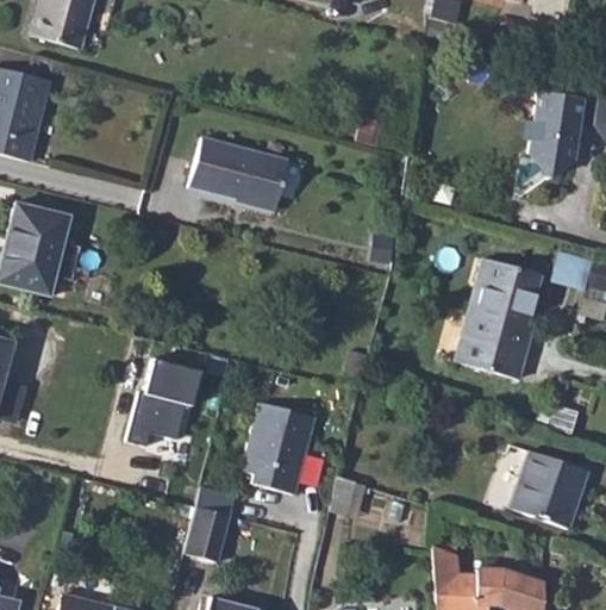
[(89,0),(38,0),(30,32),(31,33),(76,47),(89,0)]
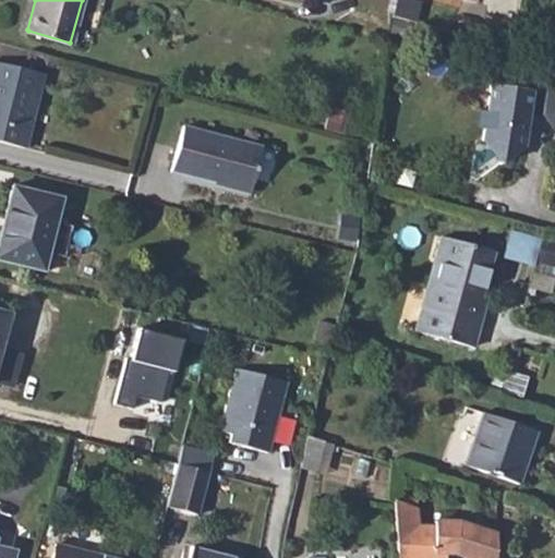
[(0,142),(25,148),(44,77),(0,65),(0,142)]
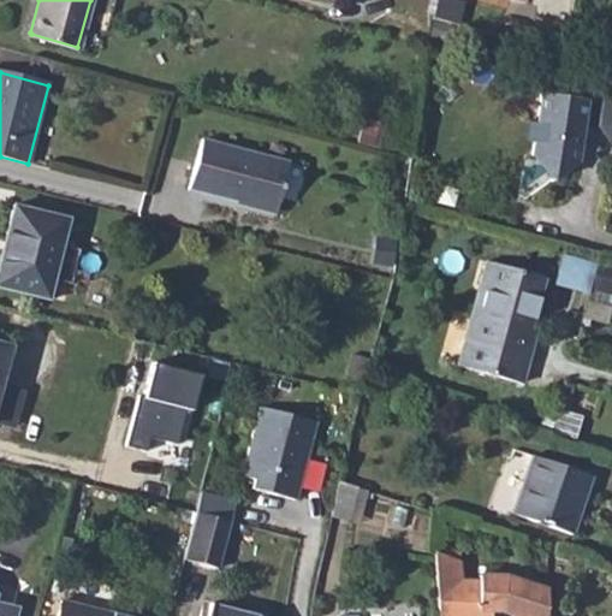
[(541,141),(540,150),(550,153),(565,173),(584,160),(594,100),(550,93),(546,117),(540,120),(535,140),(541,141)]
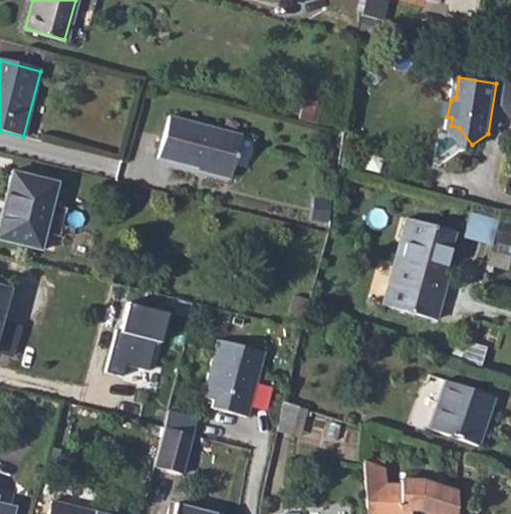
[(171,116),(161,158),(234,177),(245,137),(171,116)]
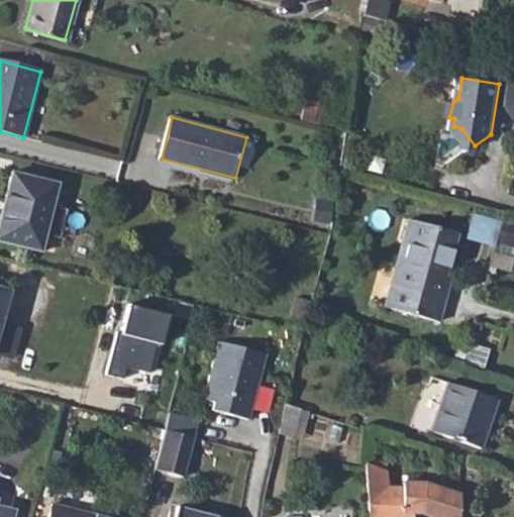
[(461,128),(453,126),(469,149),(475,145),(461,128)]
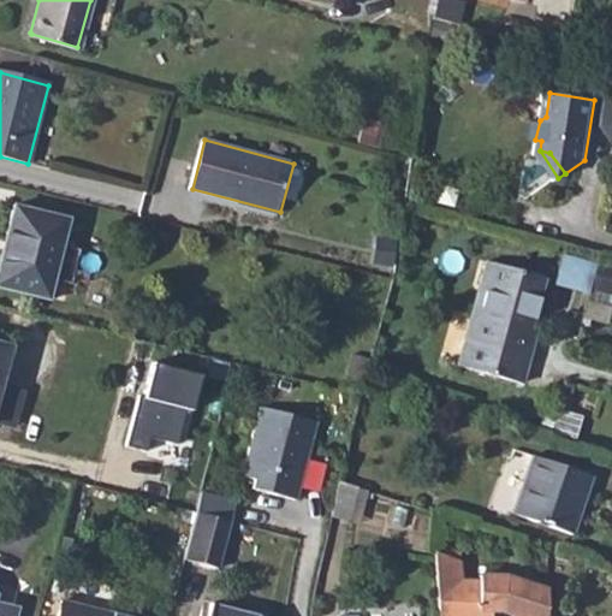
[(0,288),(42,298),(43,297),(57,244),(63,219),(10,206),(0,242),(0,288)]
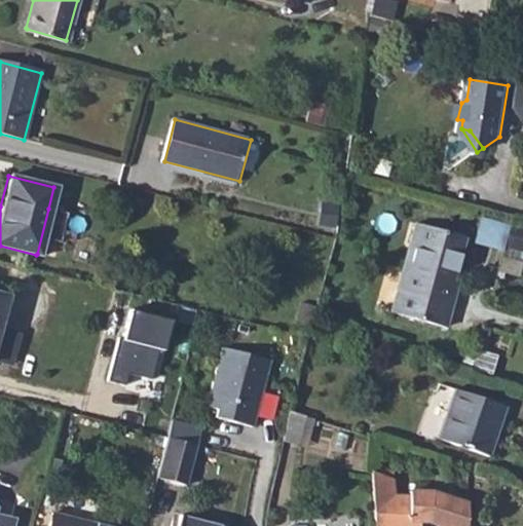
[(486,216),(479,240),(506,248),(513,223),(486,216)]
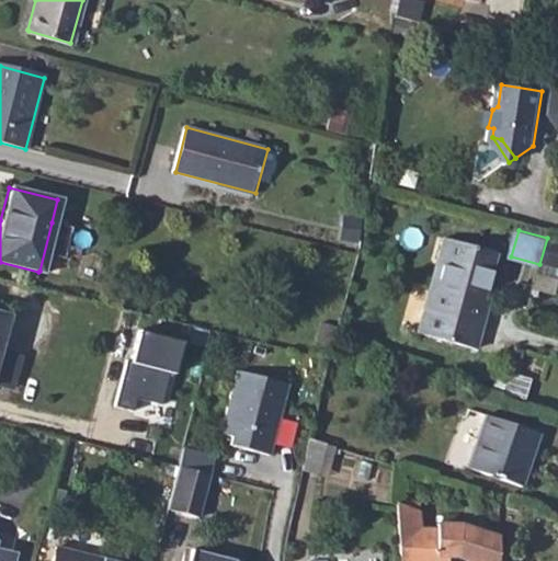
[(431,308),(425,306),(418,332),(476,347),(482,323),(478,321),(486,297),(497,252),(444,238),(437,259),(443,260),(431,308)]
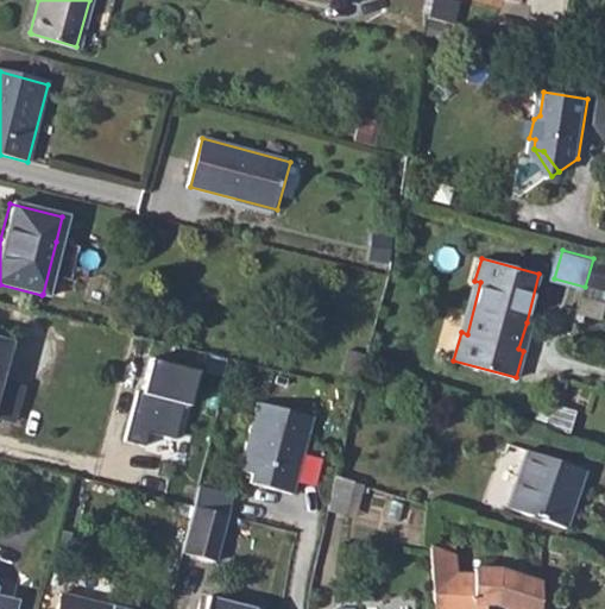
[(474,281),(461,332),(467,334),(480,282),(474,281)]
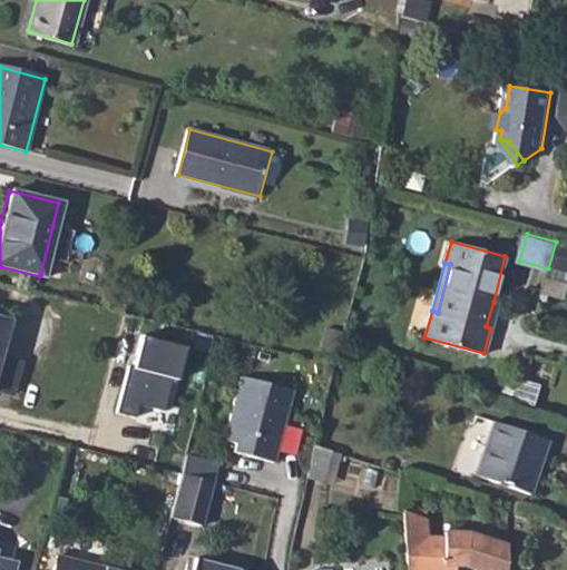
[(566,266),(550,266),(550,283),(566,283),(566,266)]
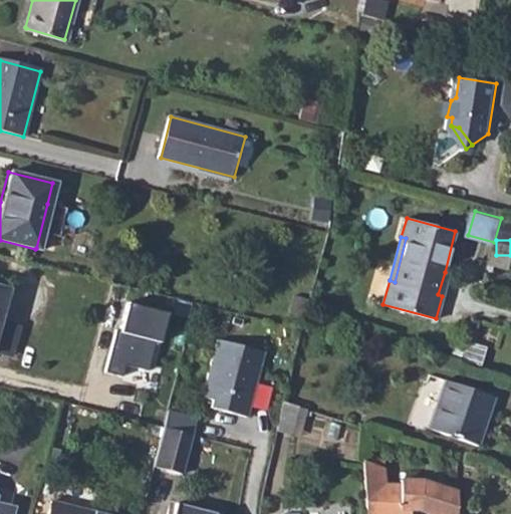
[(445,272),(438,294),(442,296),(449,273),(445,272)]
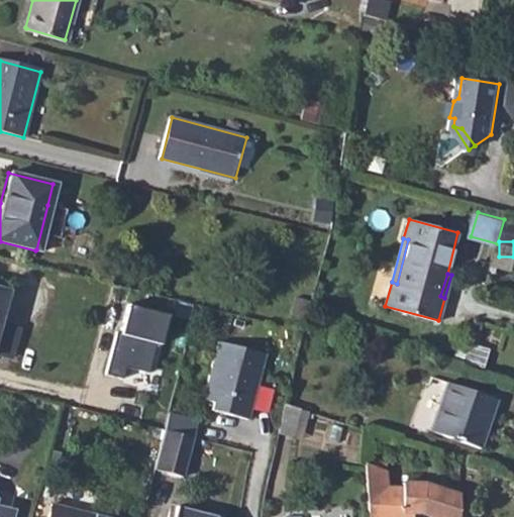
[(153,370),(172,312),(131,299),(110,371),(125,376),(129,363),(153,370)]
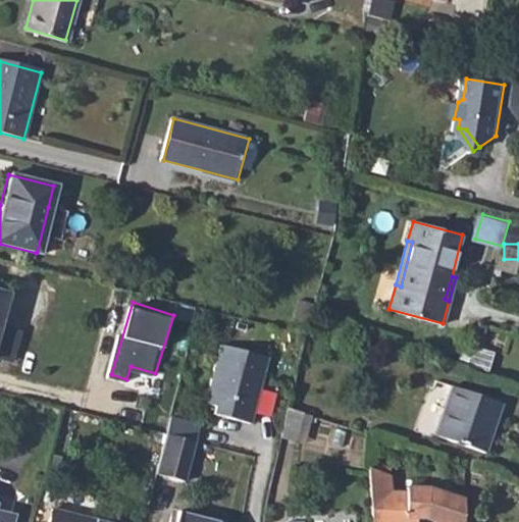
[(220,351),(206,404),(217,407),(215,416),(251,425),(267,362),(220,351)]
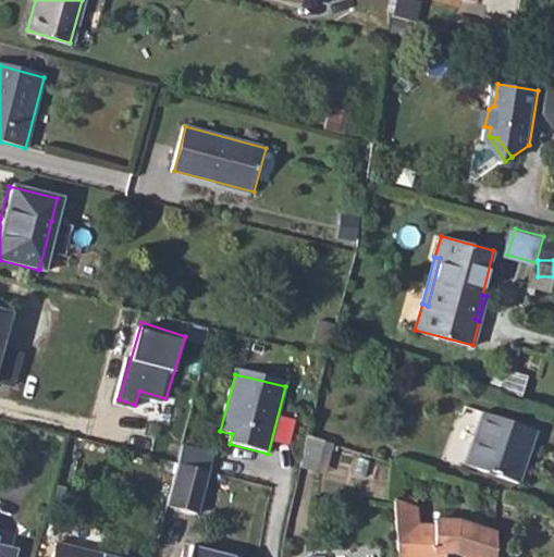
[(484,410),(466,462),(517,481),(537,428),(484,410)]
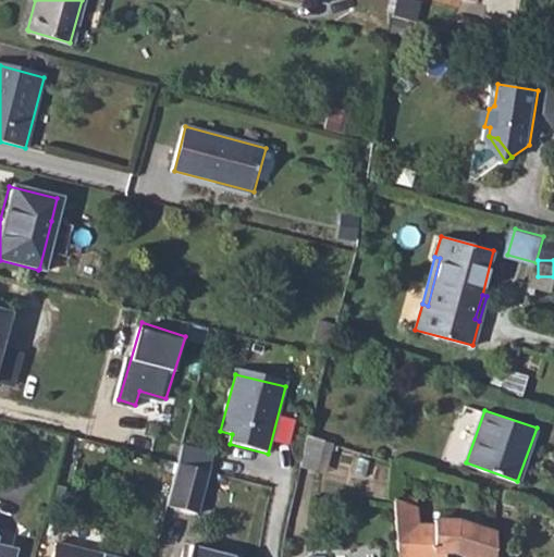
[(310,432),(305,465),(322,467),(324,442),(328,438),(325,438),(310,432)]
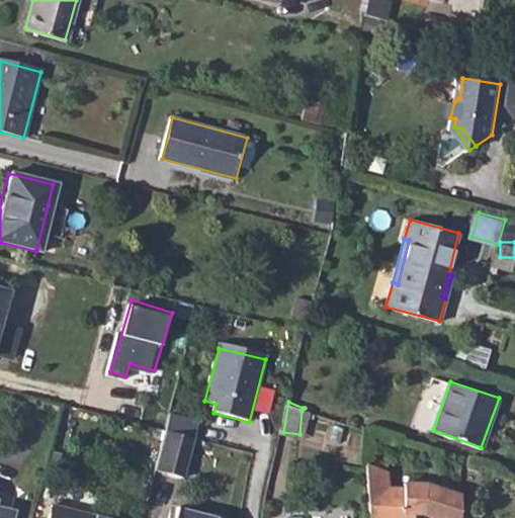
[(166,432),(155,472),(185,481),(195,439),(166,432)]
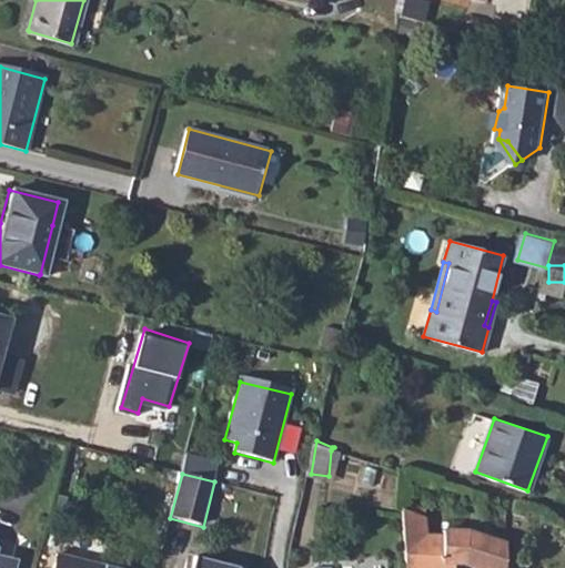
[(424,514),(402,506),(404,567),(442,567),(442,564),(453,564),(460,564),(476,567),(504,567),(506,543),(468,529),(443,527),(443,533),(425,533),(424,514)]
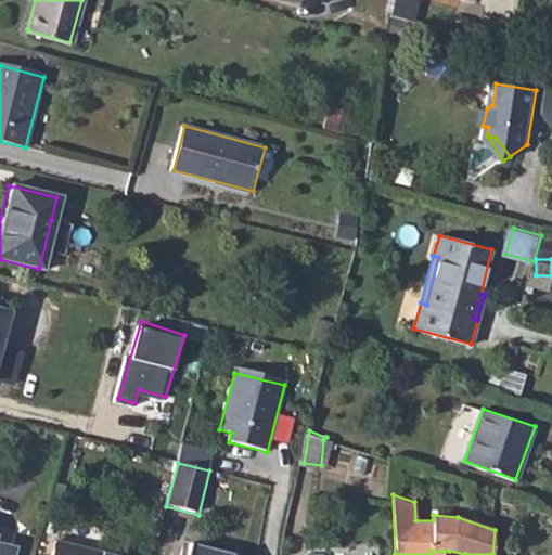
[(54,554),(130,554),(131,553),(61,534),(54,554)]
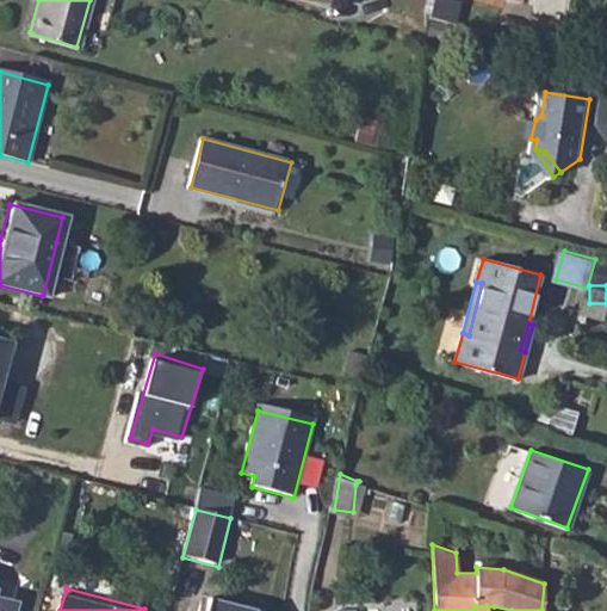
[(0,593),(0,610),(14,610),(18,598),(0,593)]
